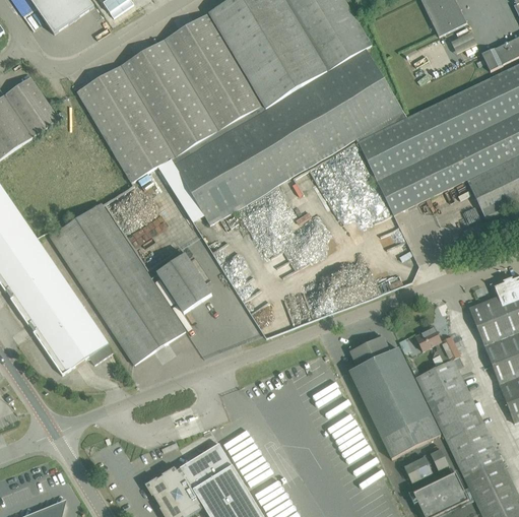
[(30,0),(54,34),(93,5),(89,0),(30,0)]
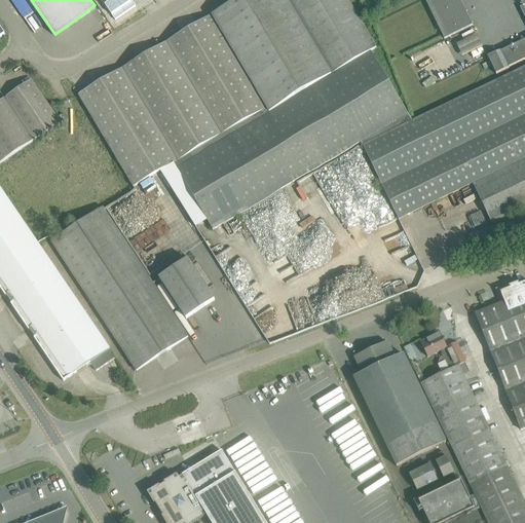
[(370,48),(375,45),(348,0),(231,0),(77,92),(133,184),(172,161),(212,228),(361,140),(362,141),(398,216),(472,181),(491,221),(467,231),(476,252),(524,231),(524,64),(410,118),(407,112),(370,48)]
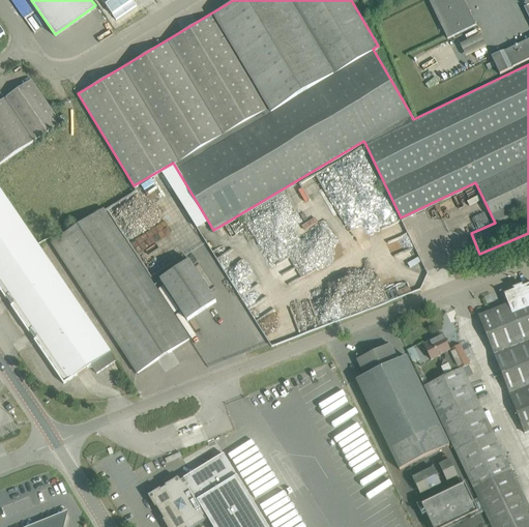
[(108,0),(105,2),(115,18),(136,3),(133,0),(108,0)]
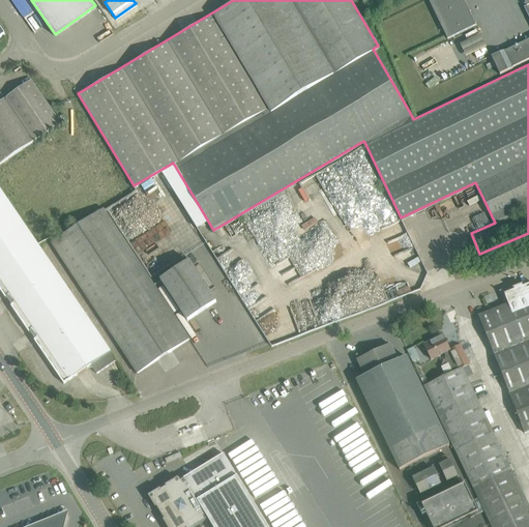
[(429,0),(447,36),(475,23),(464,0),(429,0)]
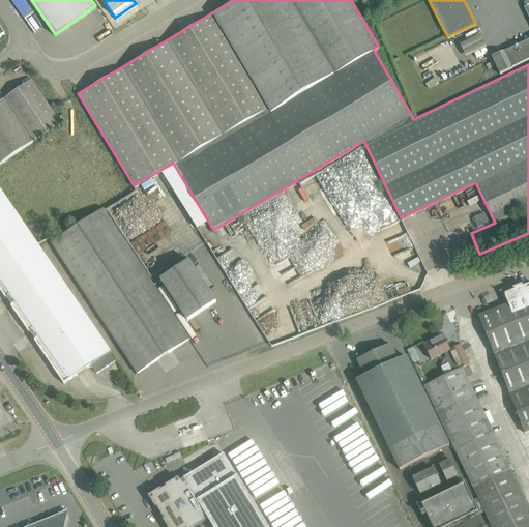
[(524,0),(526,3),(522,5),(528,19),(528,35),(503,49),(503,48),(491,54),(499,71),(512,65),(512,64),(528,56),(528,0),(524,0)]
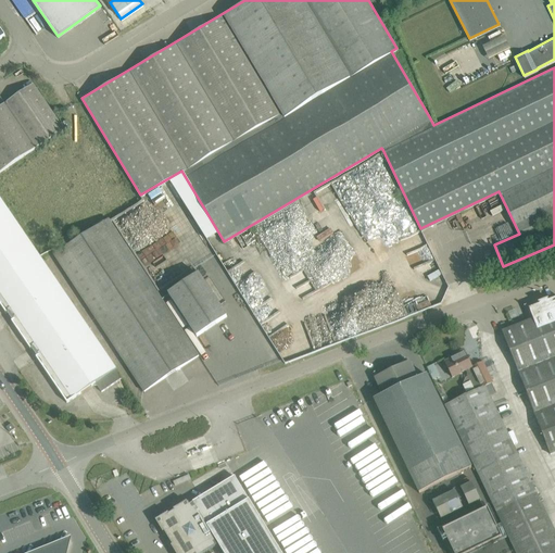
[(0,168),(63,127),(33,82),(0,102),(0,168)]
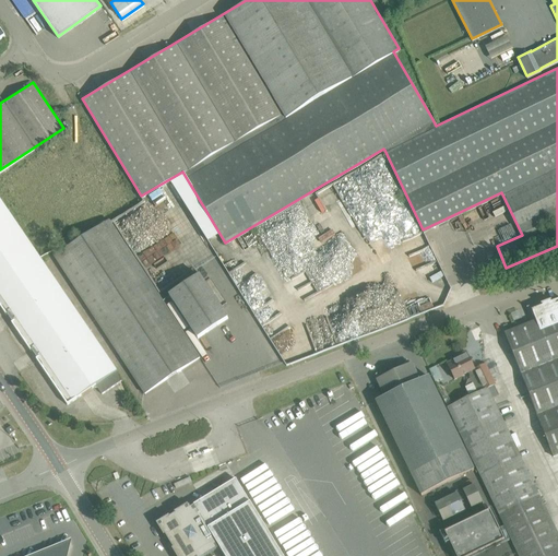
[(0,304),(6,312),(8,310),(13,319),(11,320),(30,349),(33,346),(38,355),(36,357),(67,402),(93,385),(97,386),(102,391),(122,377),(0,197),(0,304)]
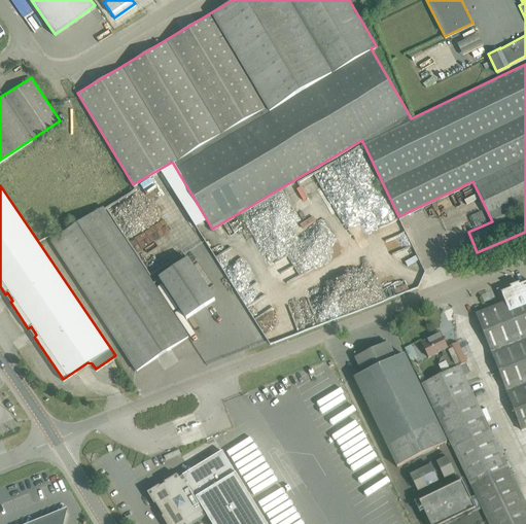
[(50,239),(136,369),(187,335),(102,205),(50,239)]
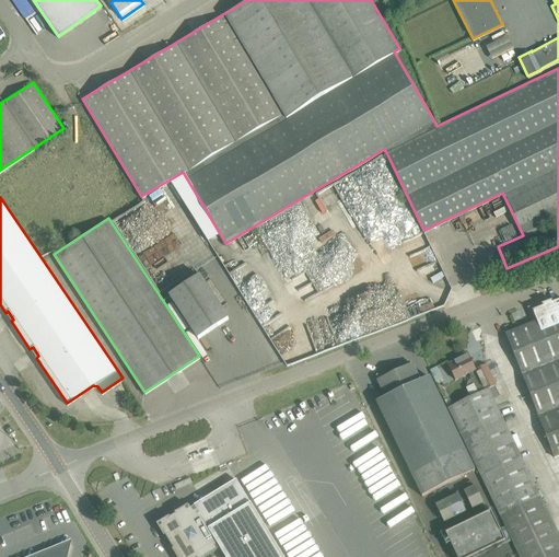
[(199,273),(169,294),(197,337),(228,316),(199,273)]
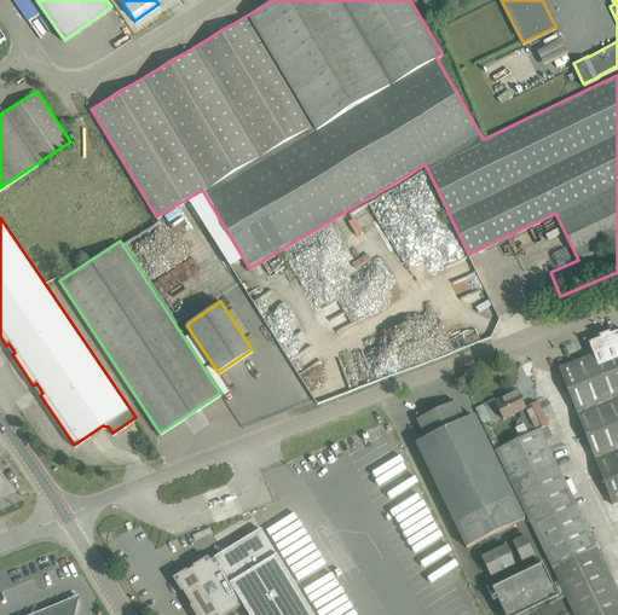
[(558,365),(612,503),(617,499),(617,328),(610,331),(608,330),(610,330),(610,329),(599,334),(600,336),(588,340),(593,352),(558,365)]
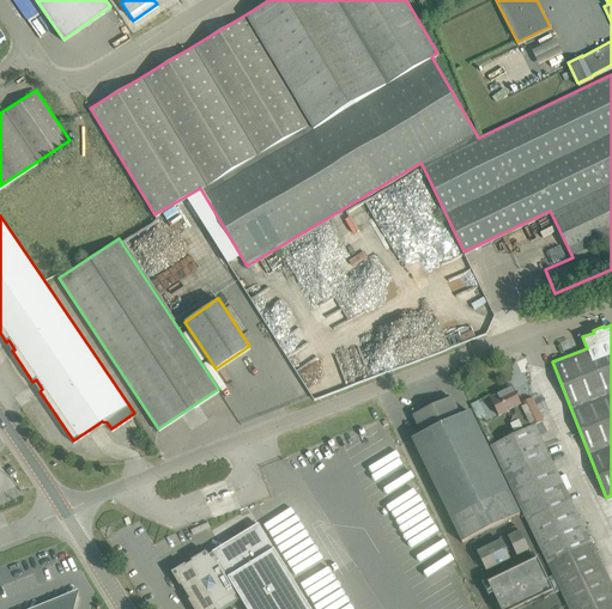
[(503,389),(490,395),(498,413),(513,406),(515,409),(513,410),(514,413),(511,413),(509,421),(514,432),(533,422),(541,419),(543,419),(531,396),(520,402),(510,382),(502,387),(503,389)]
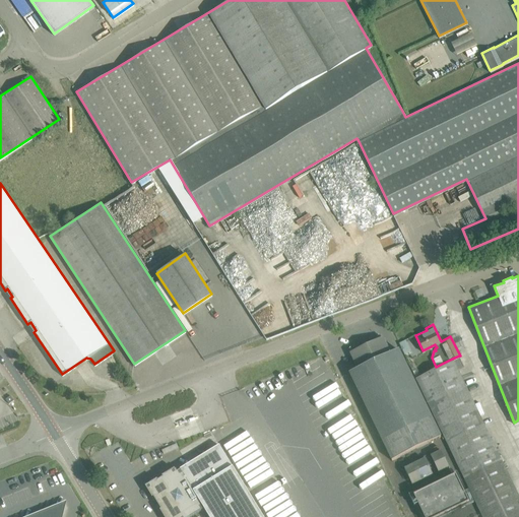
[(349,350),(357,367),(349,371),(391,458),(407,450),(440,435),(398,347),(390,351),(382,335),(349,350)]
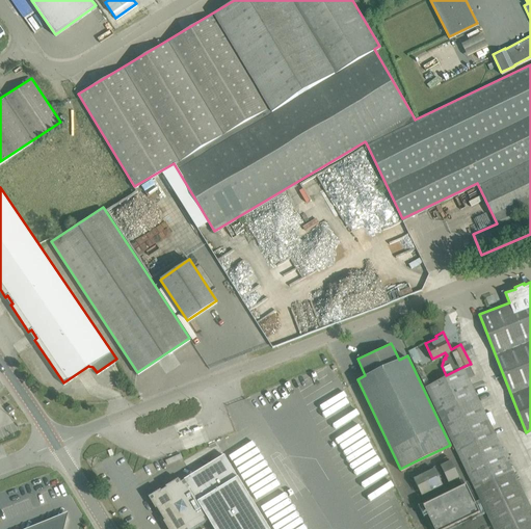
[(470,364),(462,367),(446,375),(425,386),(494,528),(530,528),(530,508),(468,376),(474,373),(470,364)]
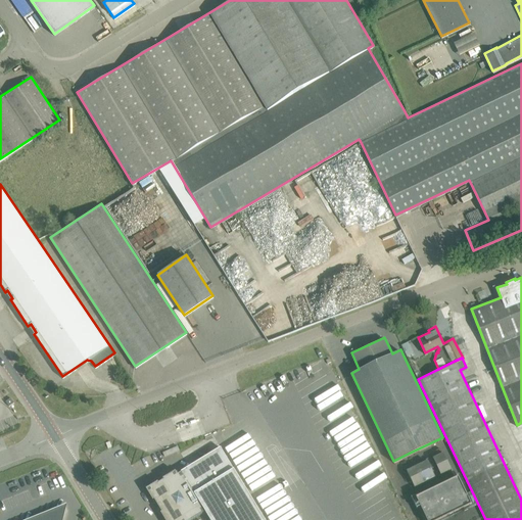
[(10,395),(5,399),(8,404),(13,400),(10,395)]
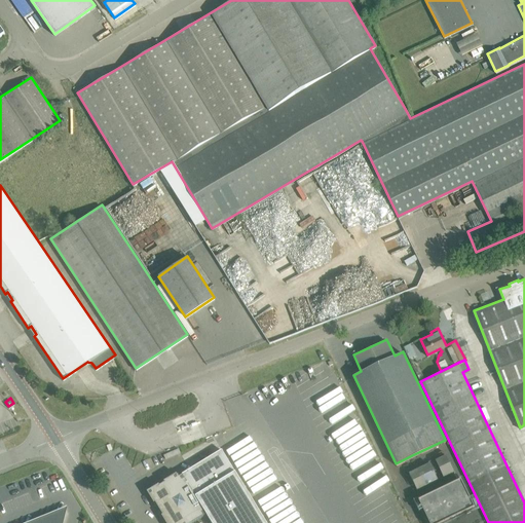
[(159,484),(149,490),(154,499),(153,500),(156,506),(157,506),(159,508),(156,510),(160,516),(162,514),(169,522),(188,522),(205,513),(212,522),(267,522),(221,448),(181,472),(182,473),(179,475),(177,473),(162,481),(162,480),(158,483),(159,484)]
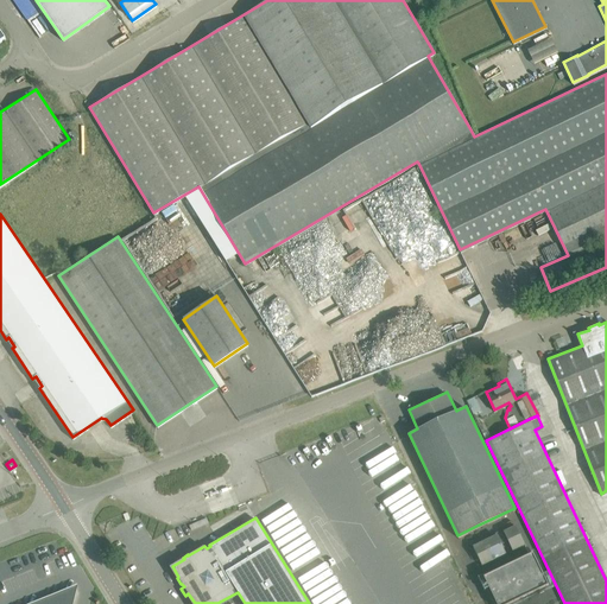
[(495,533),(473,544),(481,564),(505,553),(501,544),(507,541),(511,550),(524,542),(516,523),(504,529),(503,527),(494,531),(495,533)]
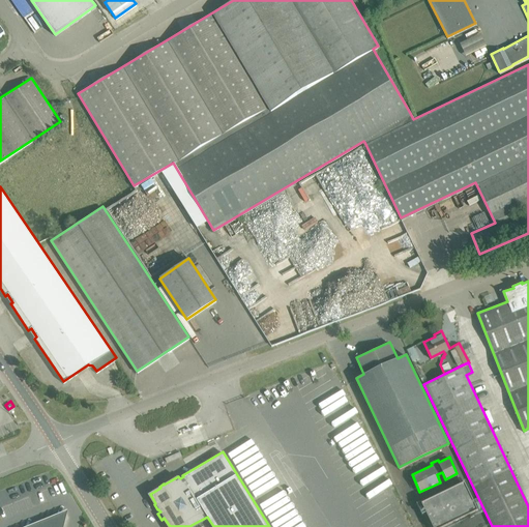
[(421,502),(433,526),(441,526),(477,509),(464,481),(421,502)]
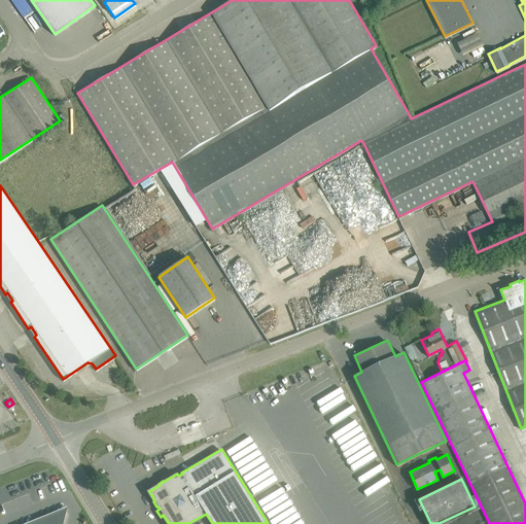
[(22,523),(61,523),(64,512),(64,511),(64,510),(63,510),(61,509),(22,523)]
